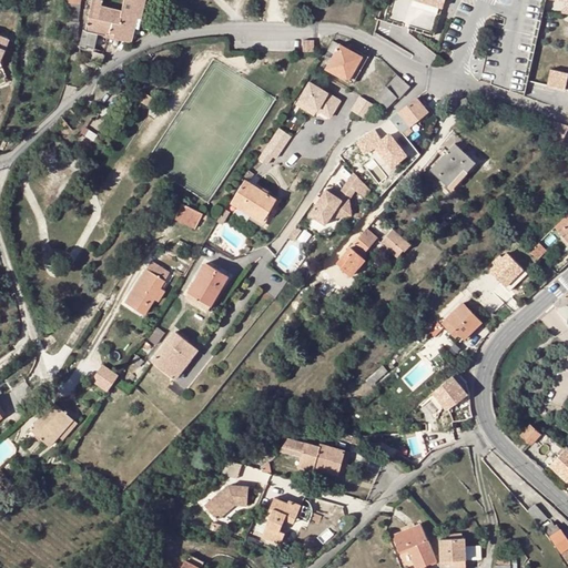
[(111,22),(118,24),(121,11),(101,7),(101,0),(100,0),(91,0),(84,31),(82,31),(79,46),(92,49),(95,33),(109,37),(111,22)]
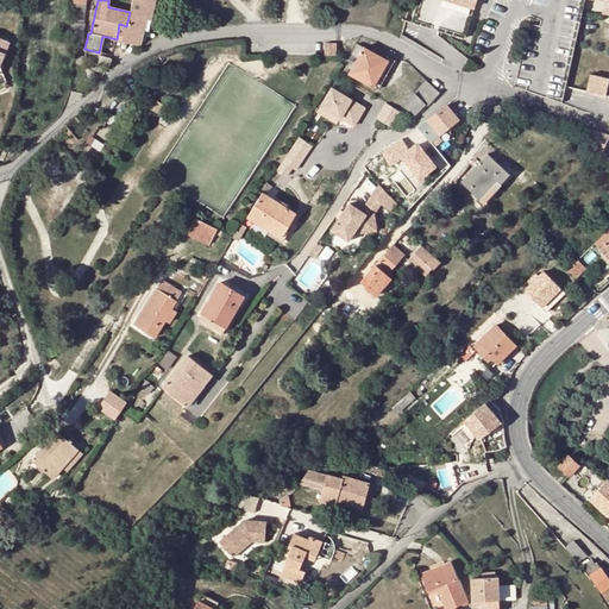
[(132,0),(130,12),(126,26),(131,26),(143,30),(145,18),(150,19),(154,0),(132,0)]
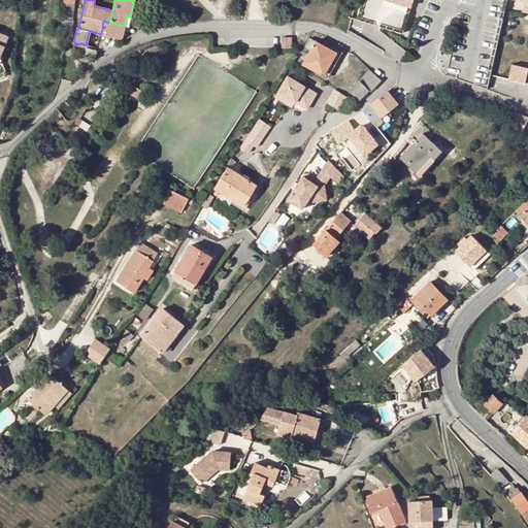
[(413,0),(365,0),(362,0),(357,21),(377,27),(402,34),(413,0)]
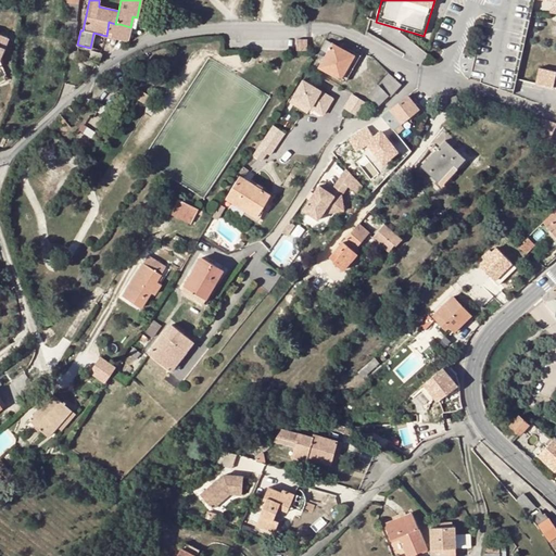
[(555,0),(545,0),(553,1),(551,12),(555,13),(555,0)]
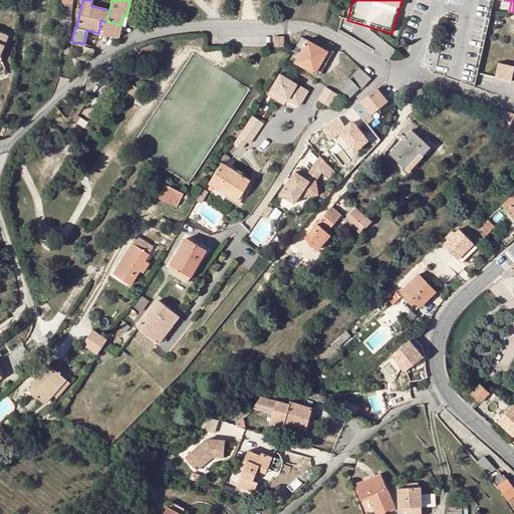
[(62,2),(60,19),(70,20),(71,4),(62,2)]
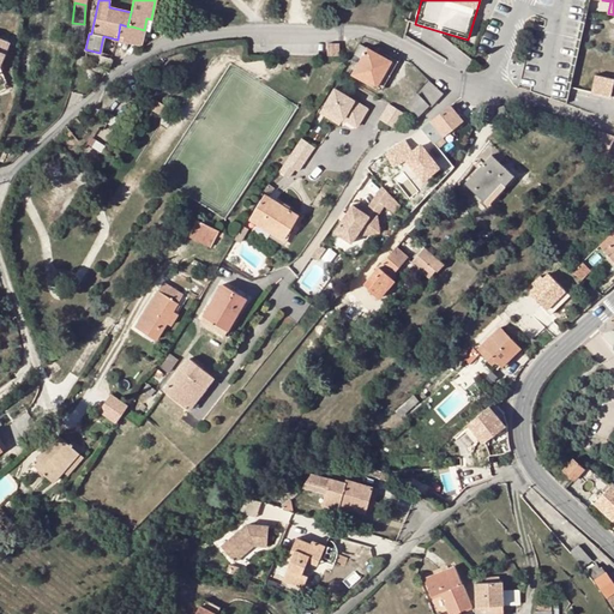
[(71,41),(74,42),(82,42),(84,24),(72,23),(71,41)]
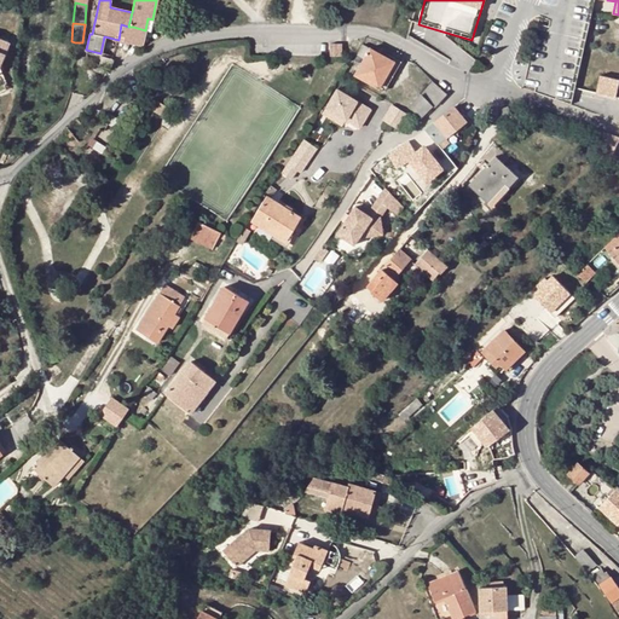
[(119,40),(129,42),(133,27),(128,27),(121,24),(119,40)]
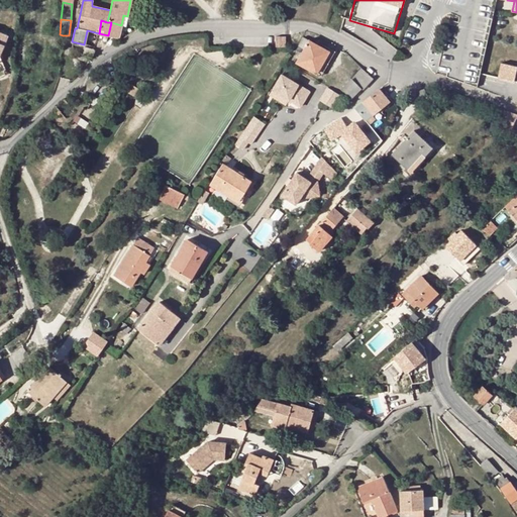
[(111,22),(108,35),(118,37),(121,25),(111,22)]
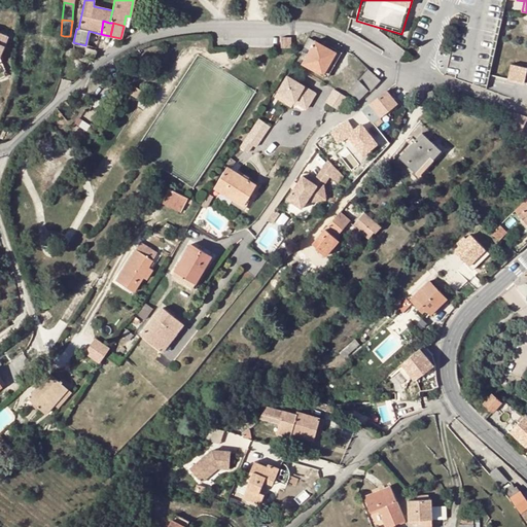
[(0,66),(5,64),(3,59),(11,39),(0,34),(0,66)]
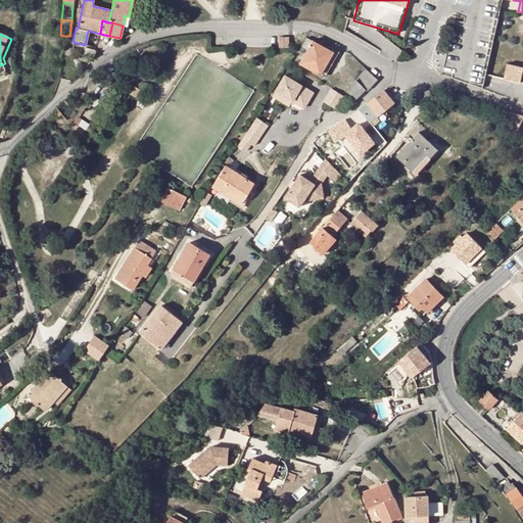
[(279,37),(279,48),(289,48),(289,37),(279,37)]
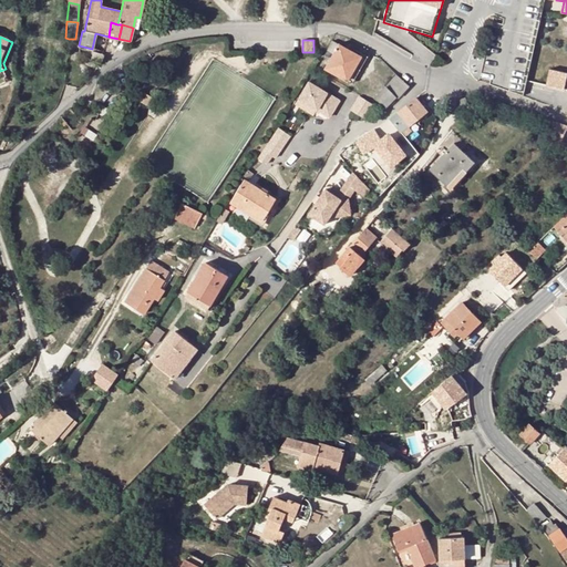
[(348,82),(360,58),(337,44),(325,69),(348,82)]
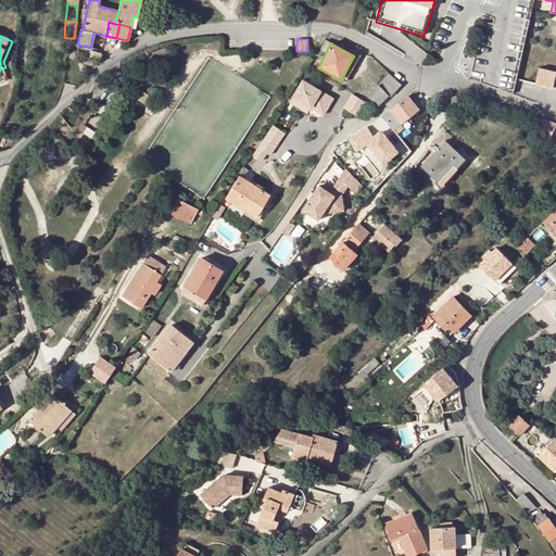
[(90,51),(87,60),(97,65),(101,54),(90,51)]
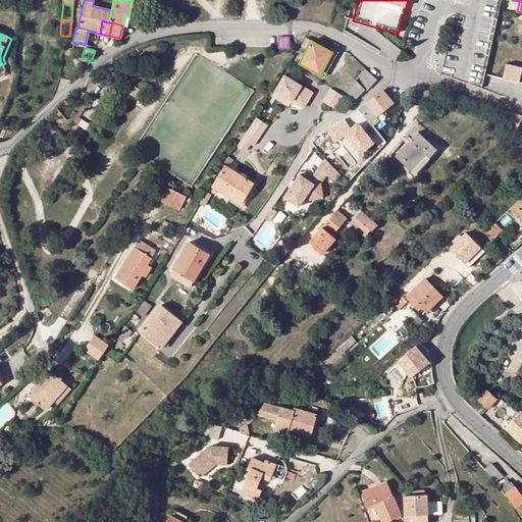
[(333,50),(331,53),(320,75),(324,77),(337,53),(333,50)]
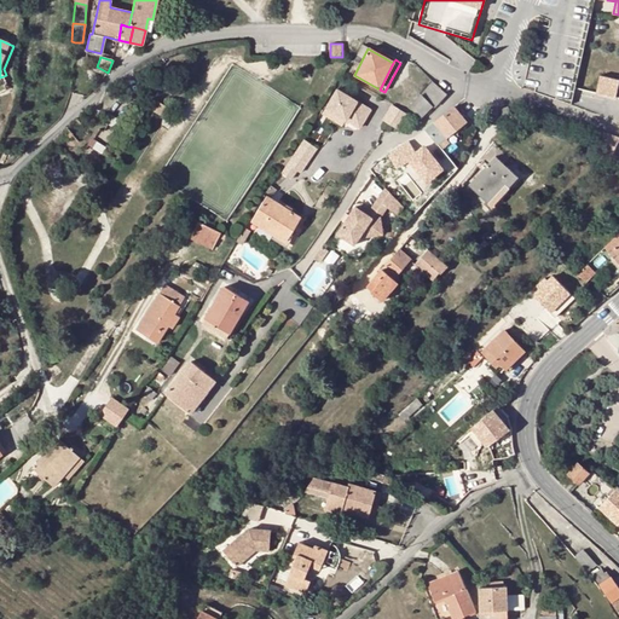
[(617,97),(618,90),(618,77),(602,74),(597,92),(617,97)]
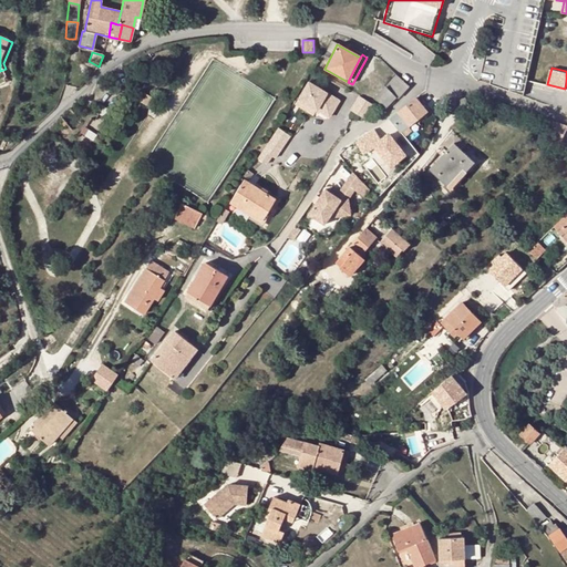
[(398,75),(397,75),(375,99),(385,109),(397,98),(398,100),(410,88),(398,75)]
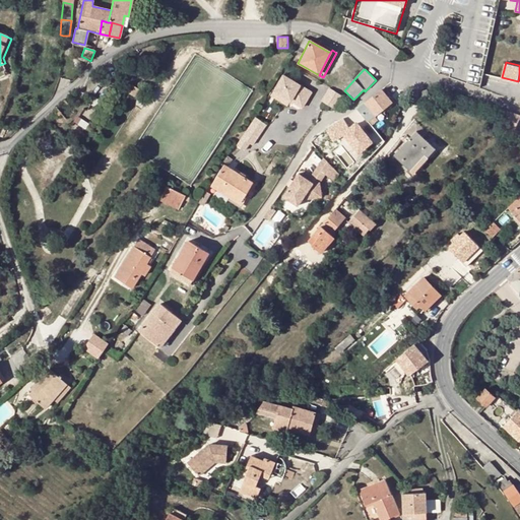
[(310,92),(281,76),(273,91),(289,101),(302,108),(310,92)]
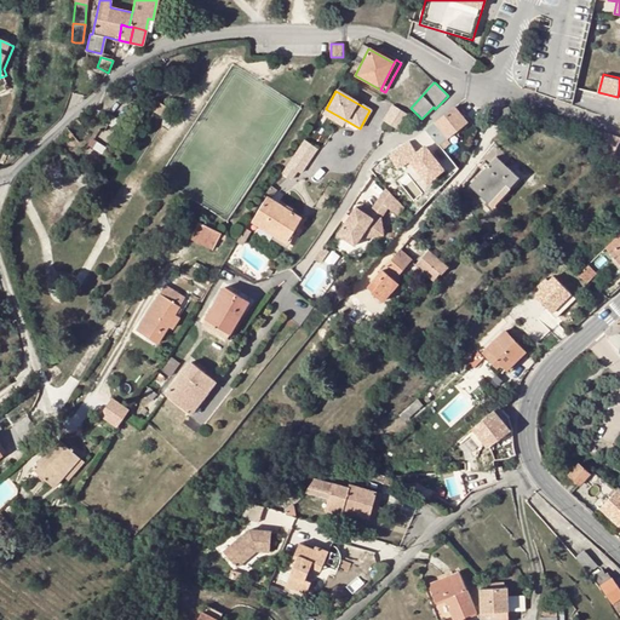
[(155,101),(150,110),(160,116),(166,107),(155,101)]
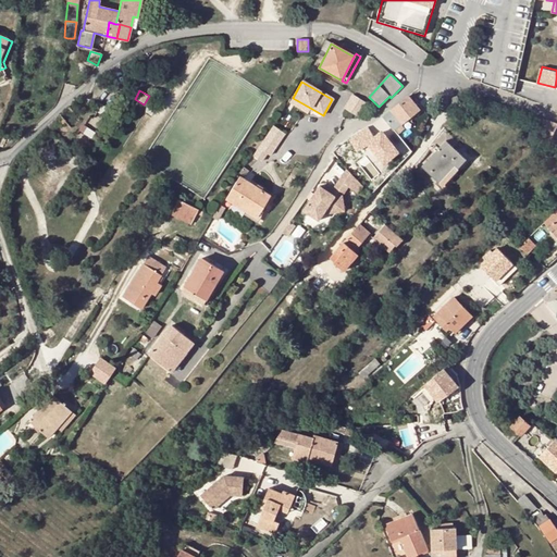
[(367,102),(353,94),(345,108),(359,116),(367,102)]
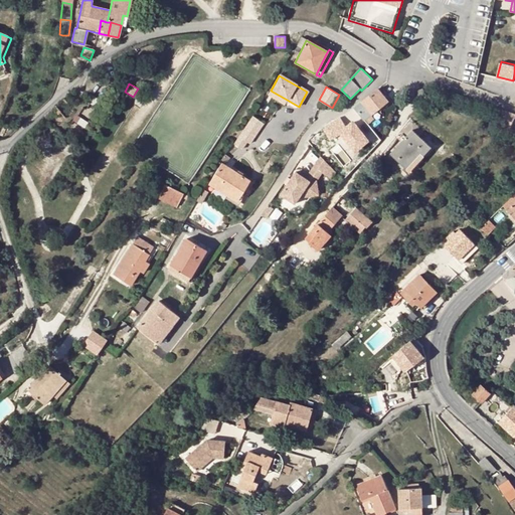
[(358,106),(354,109),(364,120),(370,115),(372,116),(388,102),(379,90),(378,91),(358,106)]
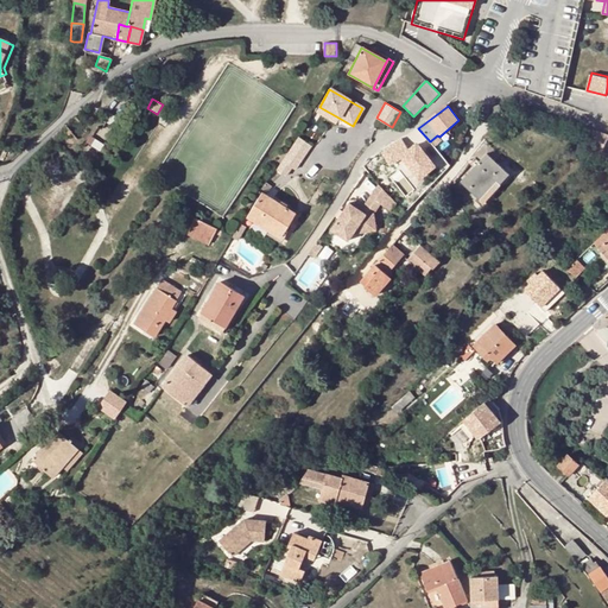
[(492,108),(494,115),(501,112),(499,106),(492,108)]
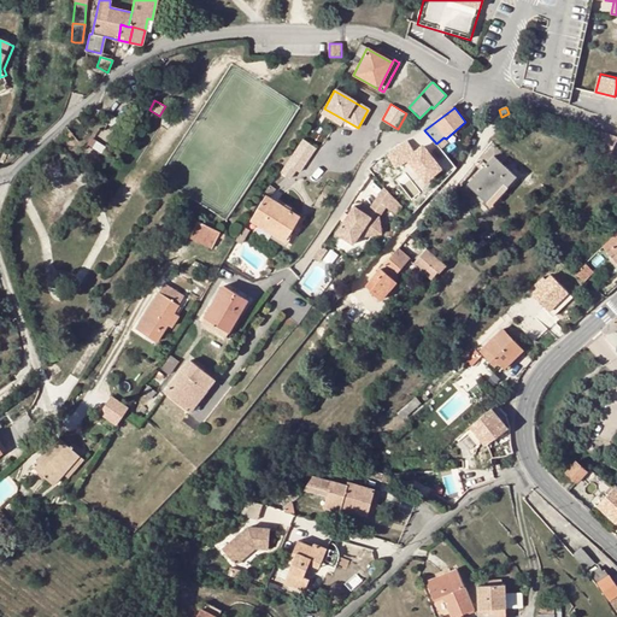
[(344,119),(324,109),(321,113),(340,125),(344,119)]
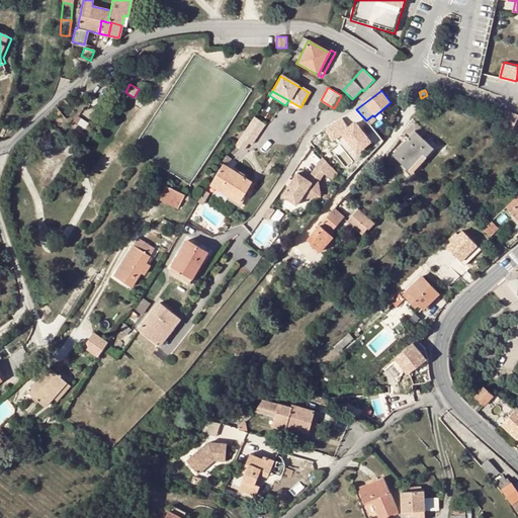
[(476,101),(469,100),(468,105),(478,108),(480,103),(476,101)]
